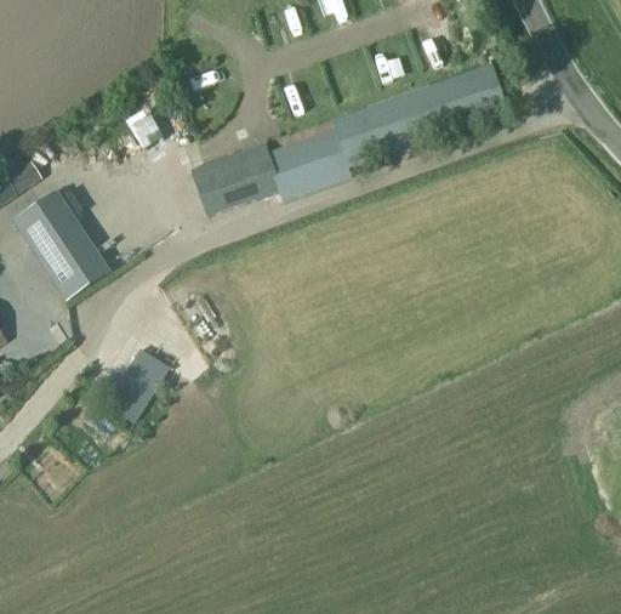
[(334,129),(268,151),(280,191),(284,202),(354,175),(351,166),(510,112),(497,75),(493,63),(491,63),(329,119),(334,129)]
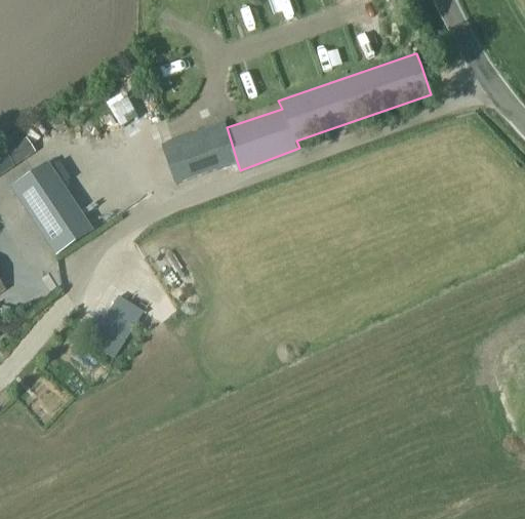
[(174,184),(237,161),(227,127),(225,121),(161,142),(174,184)]
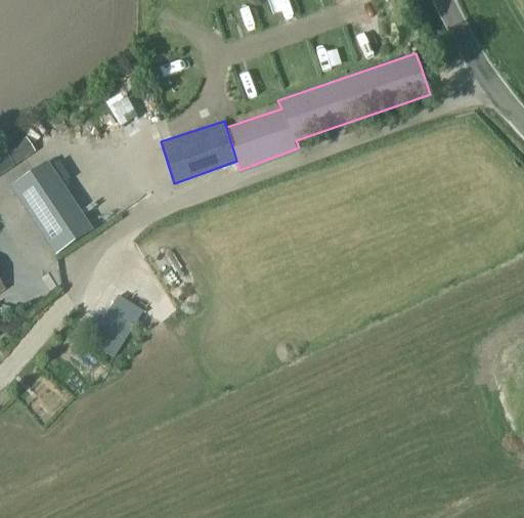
[(3,149),(11,162),(32,148),(24,136),(3,149)]
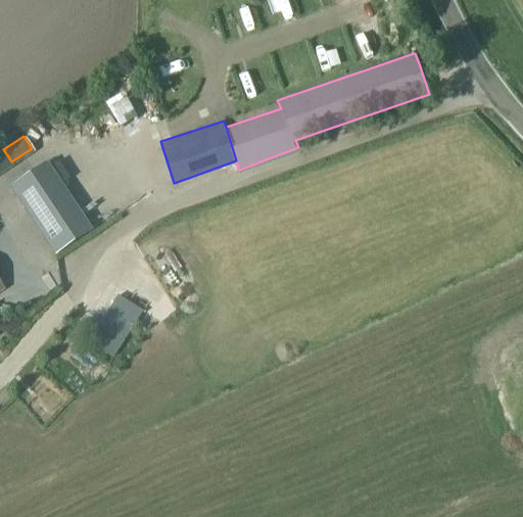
[(11,161),(3,149),(0,144),(0,170),(12,162),(11,161)]
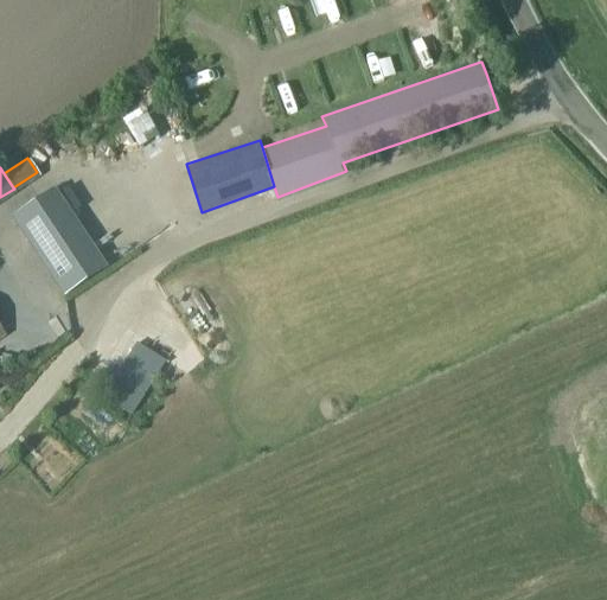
[(68,215),(50,189),(16,211),(32,238),(68,215)]
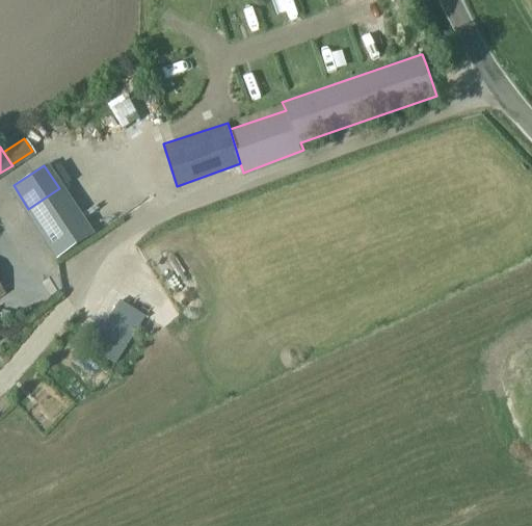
[(26,279),(98,229),(75,198),(4,246),(26,279)]
